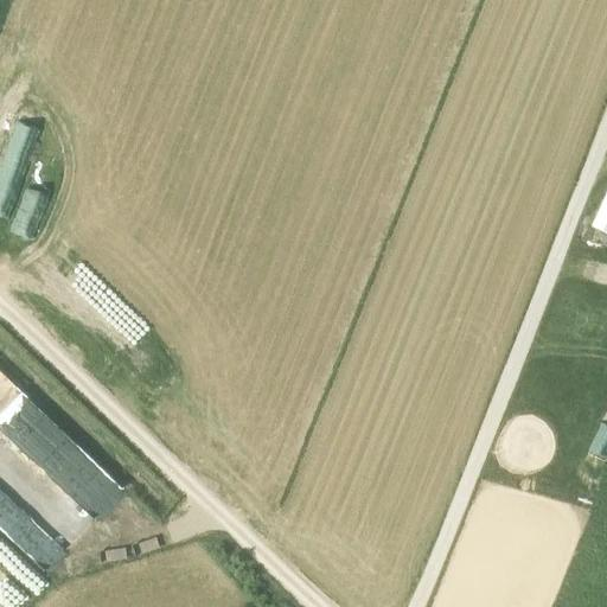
[(0,204),(11,209),(42,114),(21,108),(0,172),(0,204)]
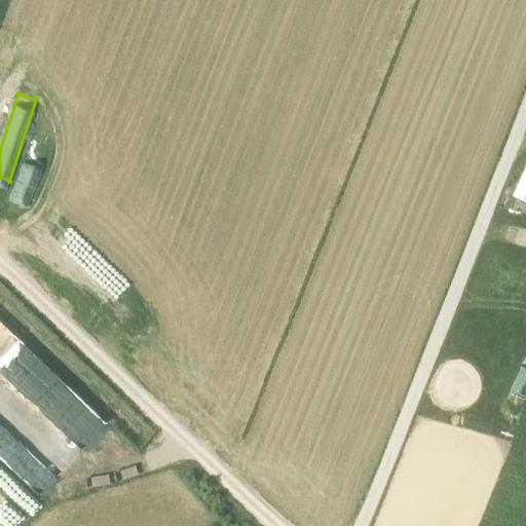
[(525,200),(525,168),(514,196),(525,200)]
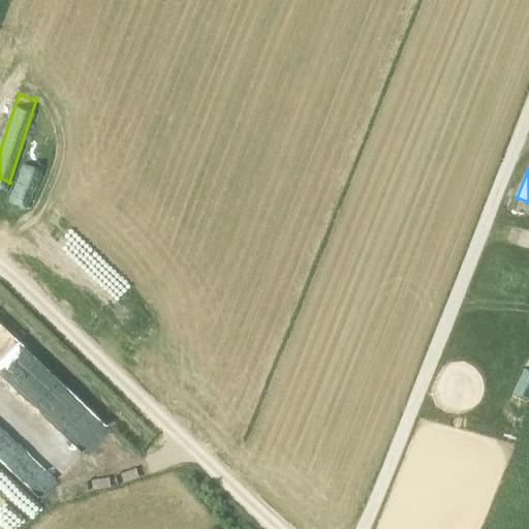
[(0,459),(41,499),(111,428),(0,320),(0,459)]
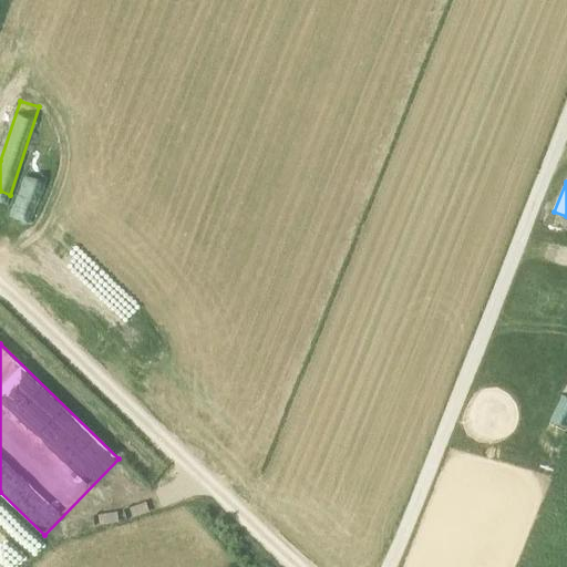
[(546,440),(564,445),(566,432),(566,403),(557,401),(546,440)]
